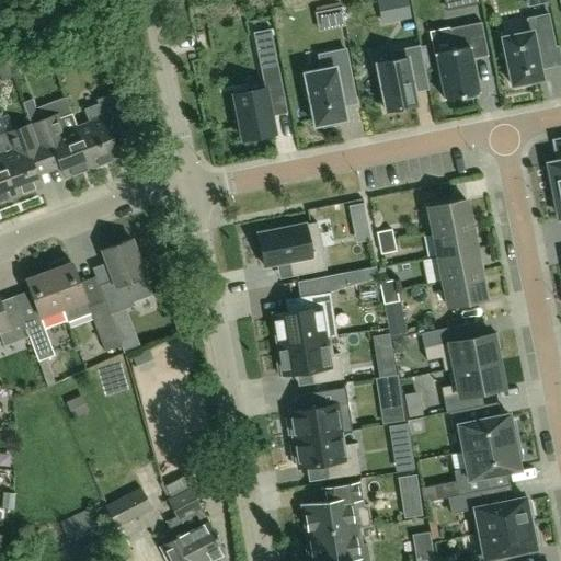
[(345,0),(340,0),(320,2),(322,22),(347,20),(345,0)]
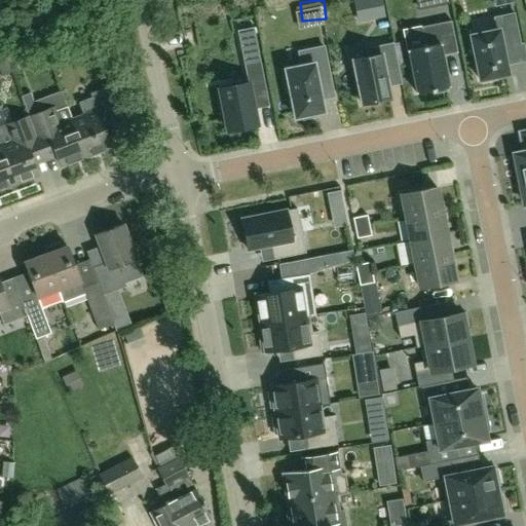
[(360,0),(361,16),(385,15),(383,0),(360,0)]
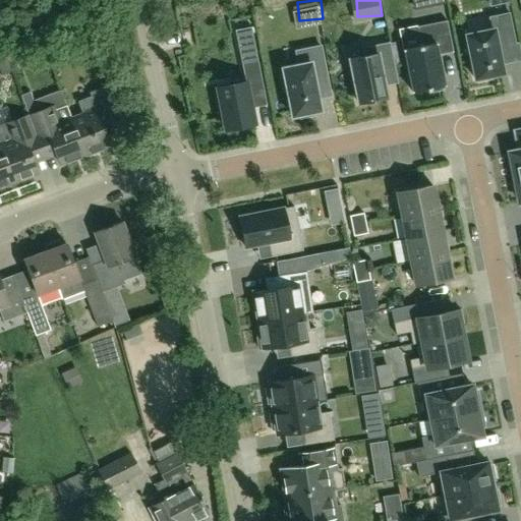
[(494,30),(465,35),(474,79),(478,78),(478,81),(491,79),(490,76),(503,73),(500,60),(509,58),(506,44),(516,42),(510,13),(498,16),(500,30),(494,31),(494,30)]
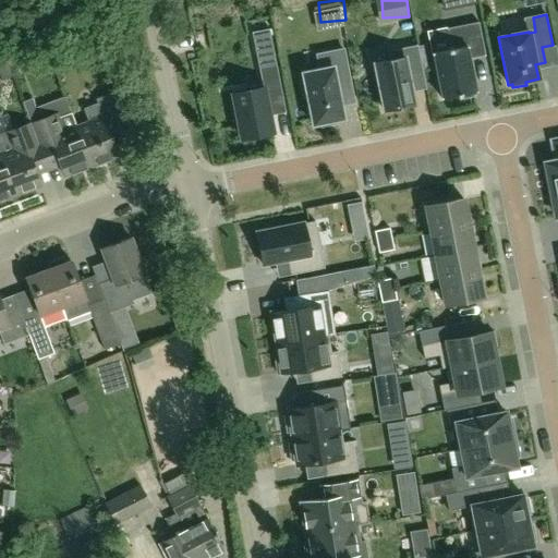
[(447,28),(450,49),(432,52),(441,98),(459,95),(459,99),(474,96),(473,93),(475,92),(469,59),(485,56),(478,22),(447,28)]
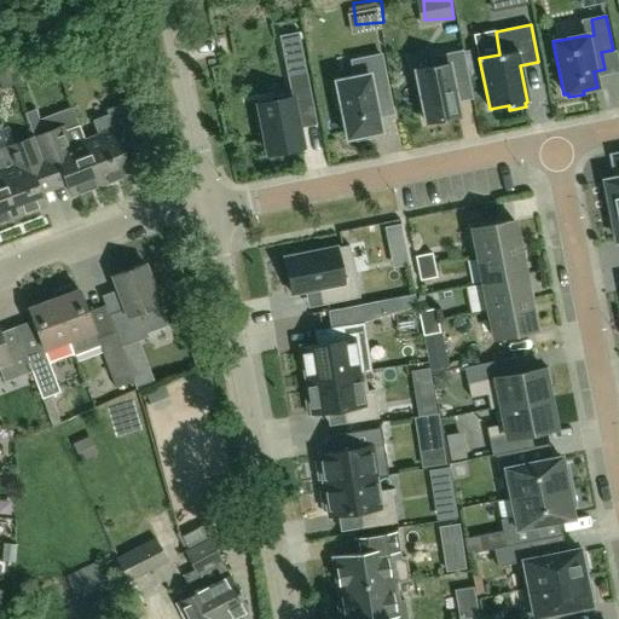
[(304,61),(298,32),(279,36),(284,64),(304,61)]
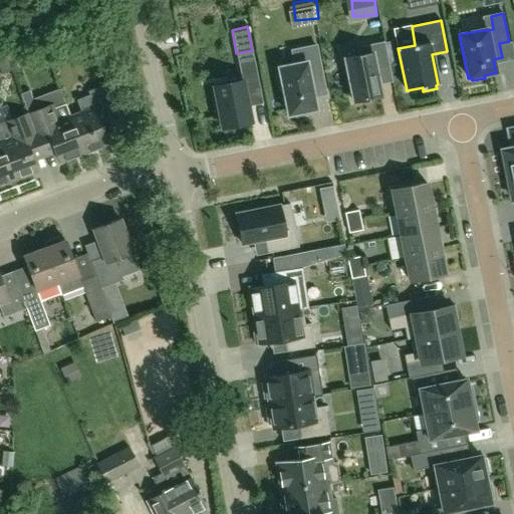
[(353,101),(380,96),(375,68),(389,65),(383,41),(357,47),(358,55),(344,58),(353,101)]
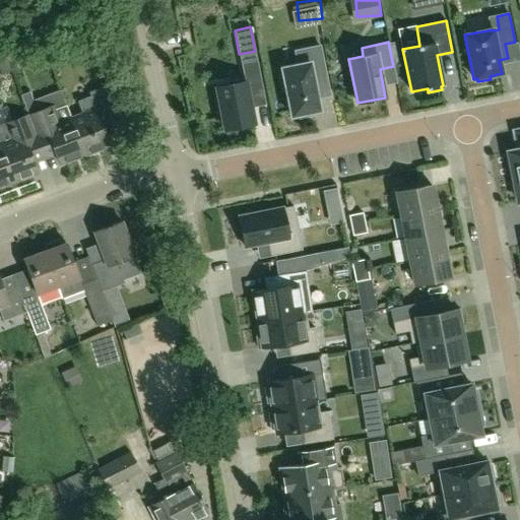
[(28,55),(23,43),(9,48),(14,61),(28,55)]
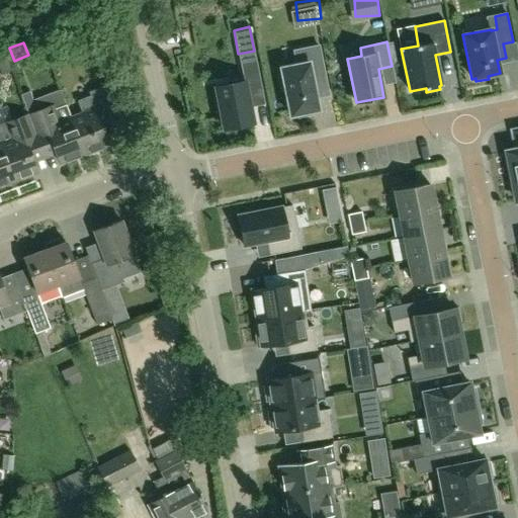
[(318,110),(312,78),(324,75),(318,46),(293,51),(296,65),(280,68),(281,73),(277,74),(281,91),(285,90),(290,115),(297,114),(297,118),(312,115),(312,111),(318,110)]
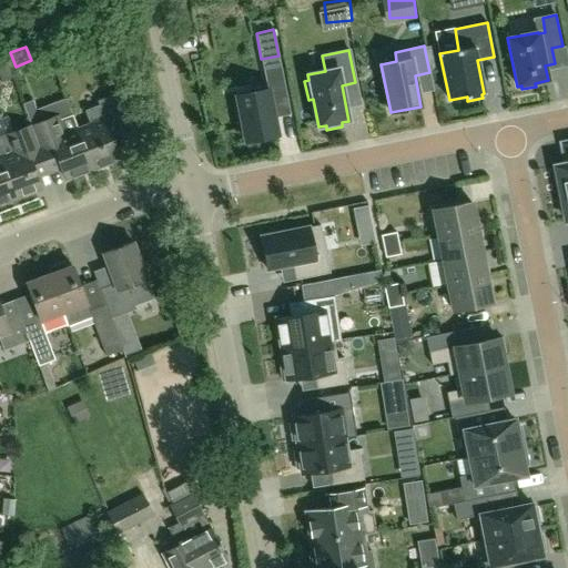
[(243,144),(277,138),(266,83),(231,91),(243,144)]
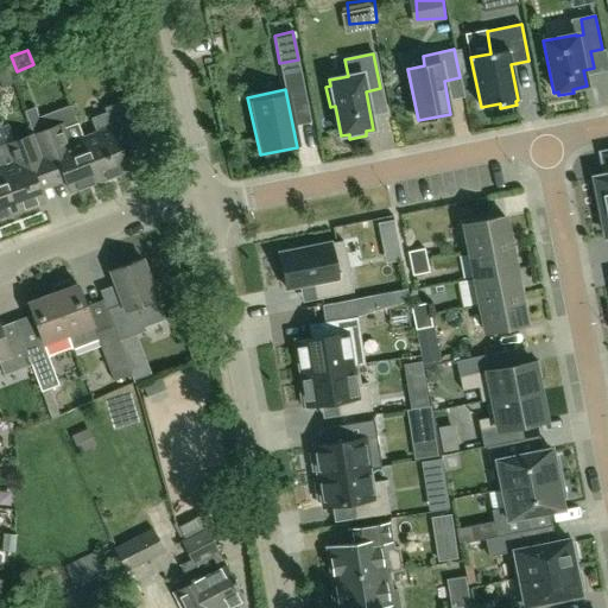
[(90,119),(96,132),(82,138),(75,119),(74,120),(97,182),(127,170),(116,143),(131,138),(124,101),(102,108),(105,114),(90,119)]
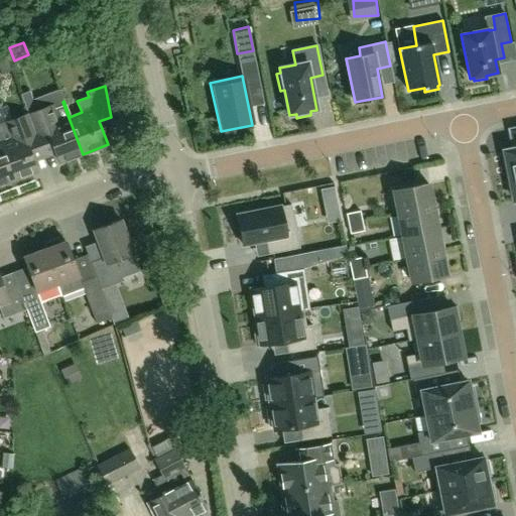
[(28,116),(39,145),(44,158),(55,154),(59,162),(83,154),(62,102),(28,115),(28,116)]
